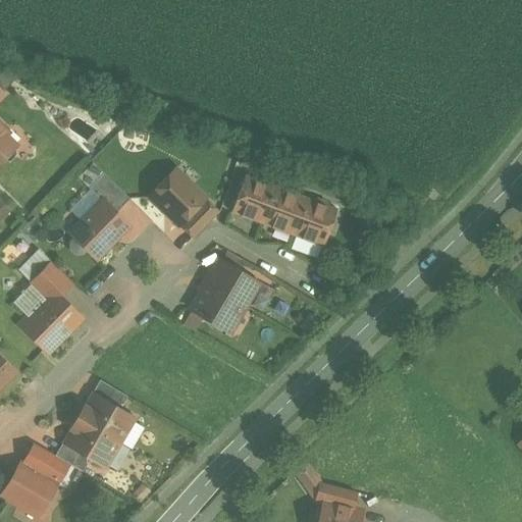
[(0,123),(0,162),(2,161),(10,161),(16,155),(16,147),(4,135),(7,132),(0,123)]
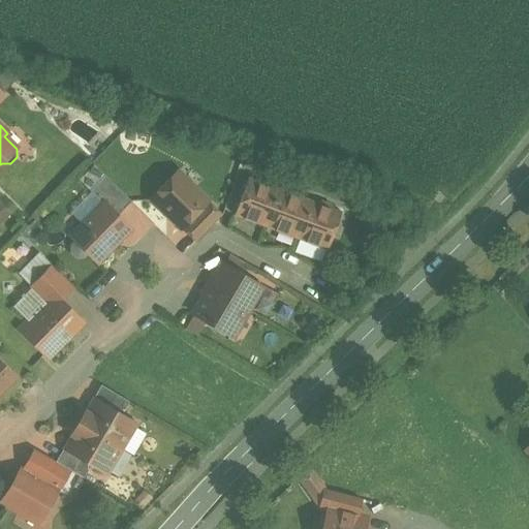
[(207,200),(178,173),(150,200),(167,217),(168,215),(181,227),(182,226),(206,203),(207,200)]
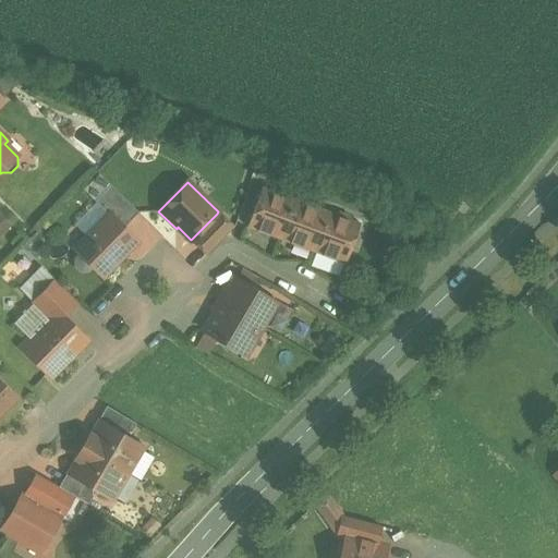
[(141,213),(112,184),(96,201),(110,215),(111,214),(125,228),(141,213)]
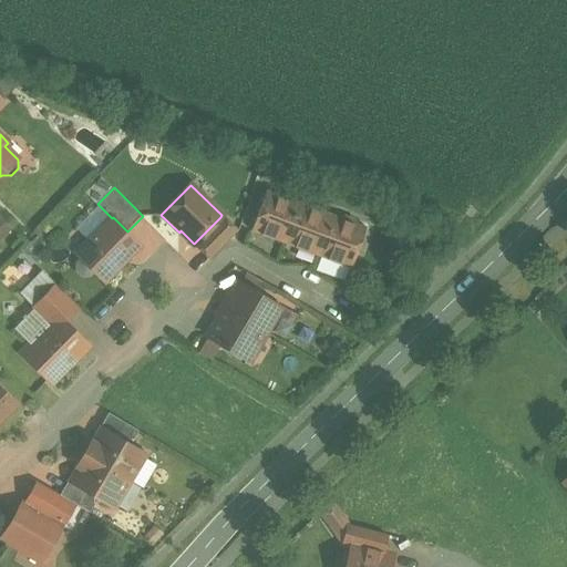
[(367,227),(267,191),(251,230),(351,268),(367,227)]
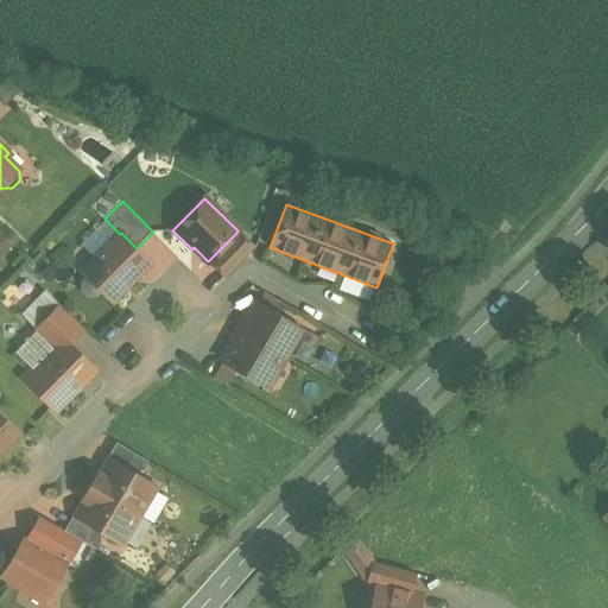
[(137,248),(121,233),(120,234),(83,271),(113,302),(152,263),(137,248)]
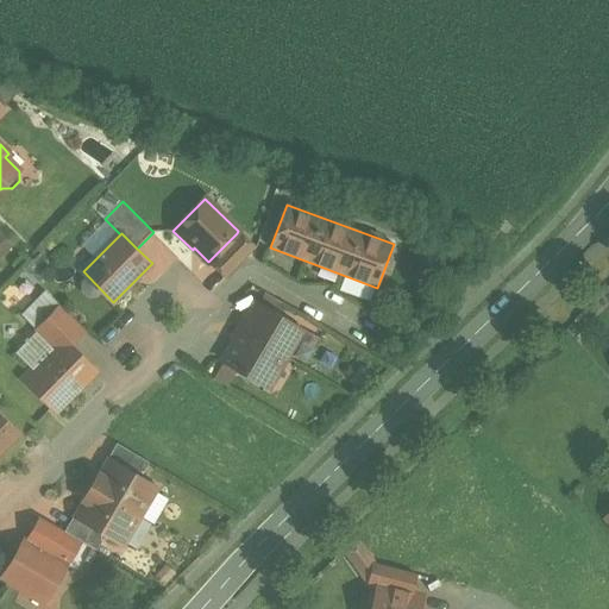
[(255,249),(237,233),(209,261),(226,277),(255,249)]
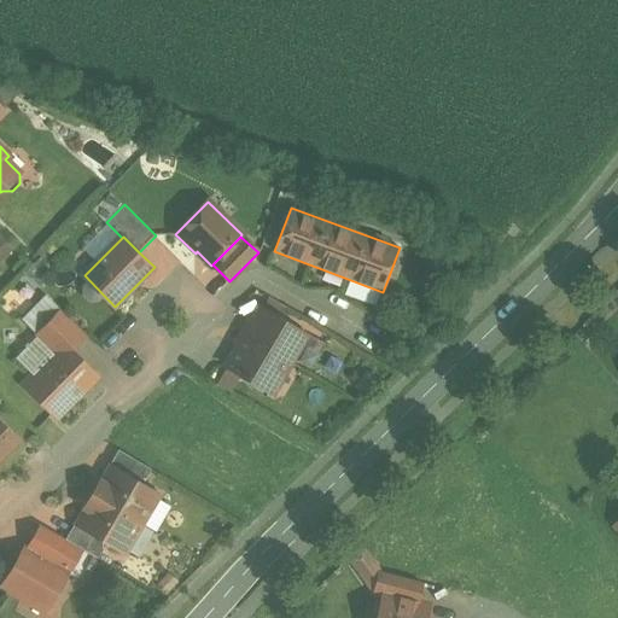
[(286,307),(269,297),(262,309),(279,319),(286,307)]
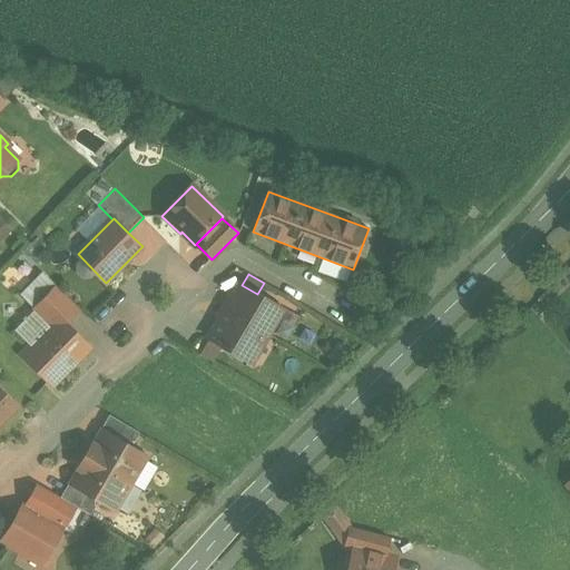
[(257,294),(242,285),(228,307),(269,332),(283,310),(257,294)]
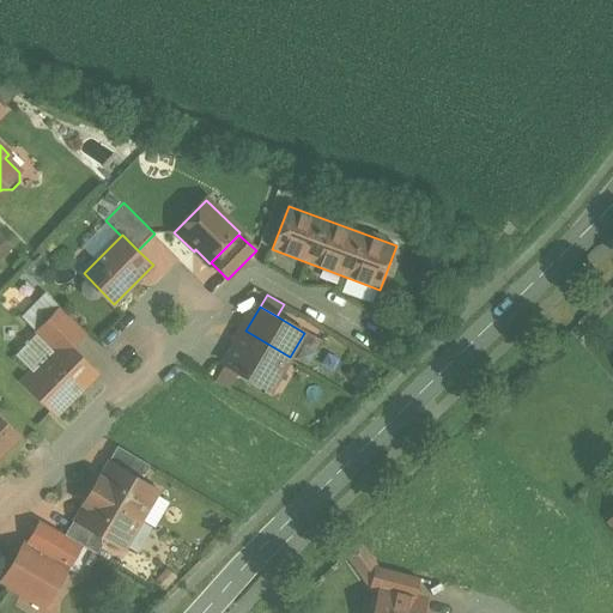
[(86,332),(62,308),(37,333),(56,351),(70,338),(76,344),(86,332)]
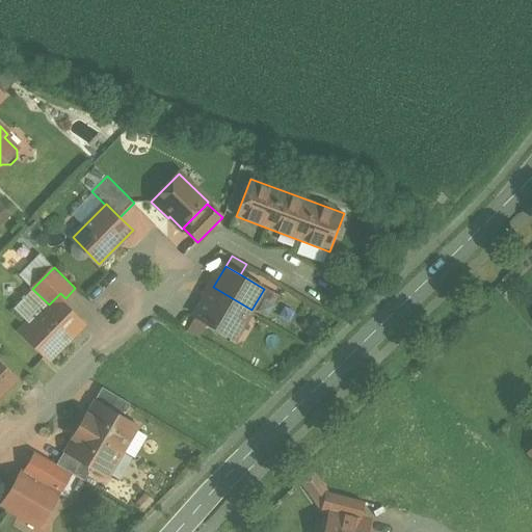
[(251,310),(213,287),(196,316),(209,323),(235,338),(251,310)]
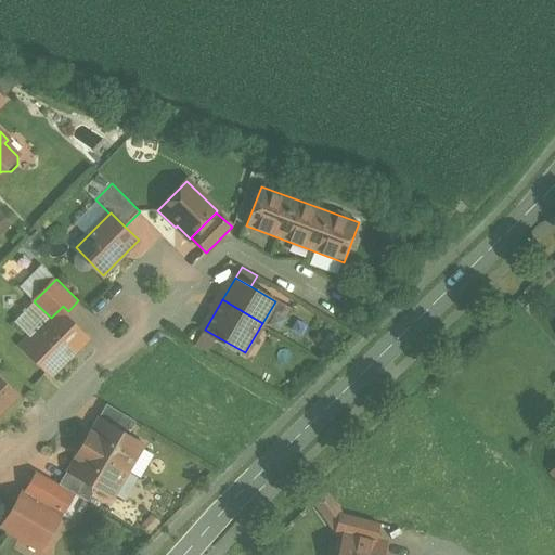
[(51,318),(23,346),(51,374),(87,338),(64,315),(68,311),(63,306),(51,318)]
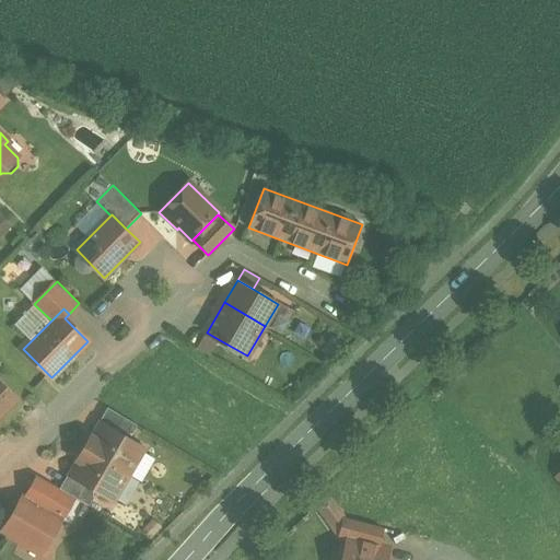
[(220,340),(207,333),(197,348),(211,357),(220,340)]
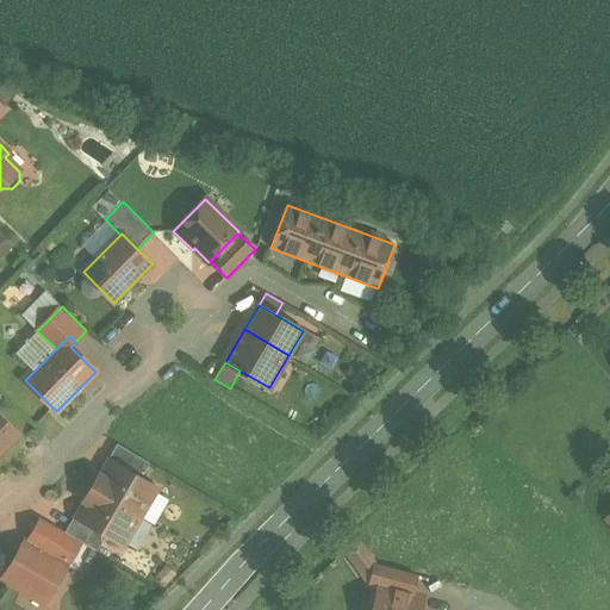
[(0,454),(20,435),(0,415),(0,454)]
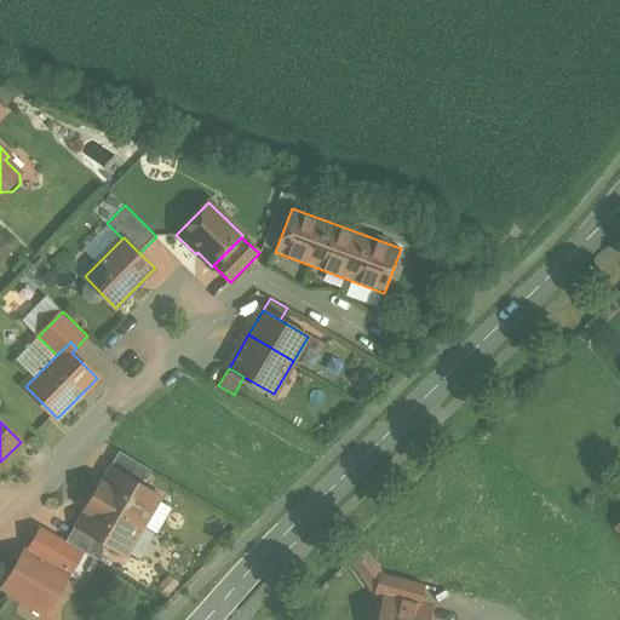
[(153,471),(122,453),(113,469),(136,482),(145,480),(147,482),(153,471)]
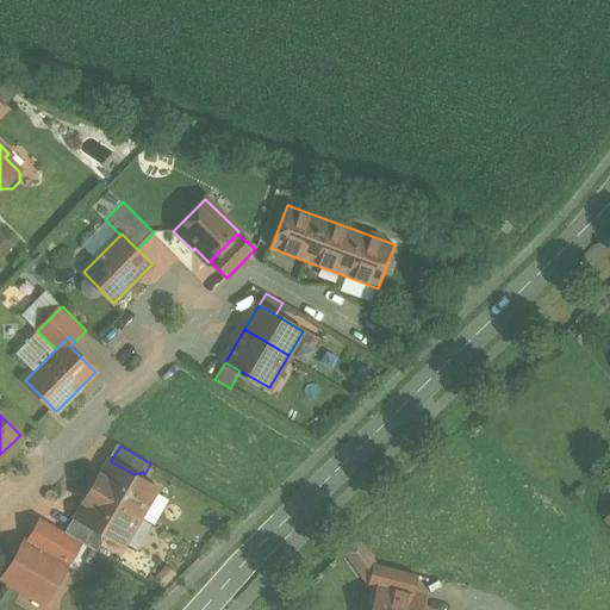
[(143,472),(134,474),(111,461),(99,481),(97,480),(93,489),(141,517),(157,489),(145,481),(144,474),(143,472)]
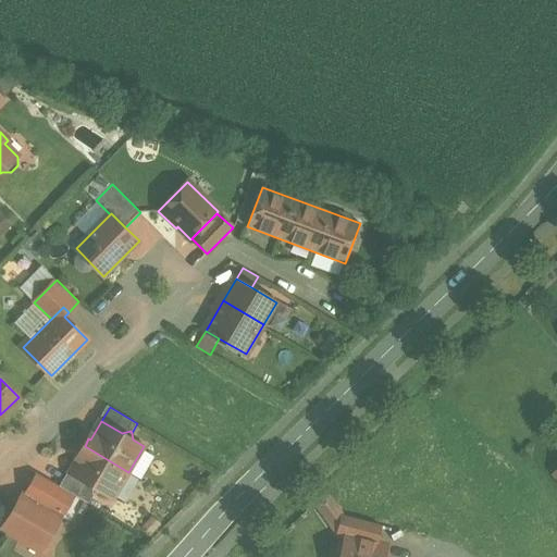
[(128,472),(85,446),(81,453),(83,454),(71,472),(91,484),(94,493),(96,493),(102,491),(113,497),(128,472)]
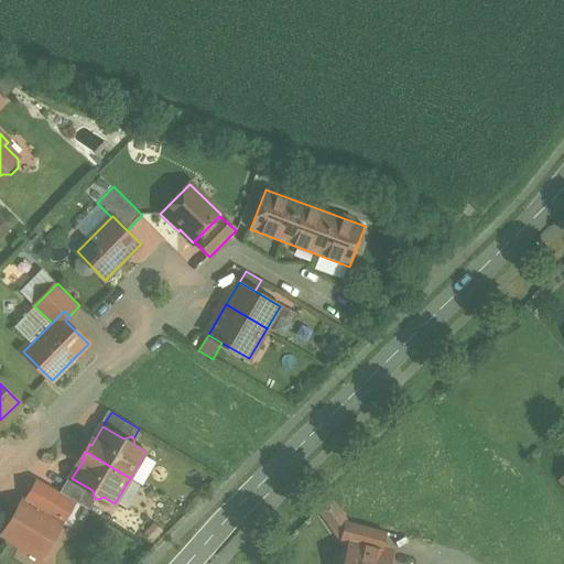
[(93,490),(72,478),(63,494),(74,499),(90,510),(97,499),(95,499),(93,490)]
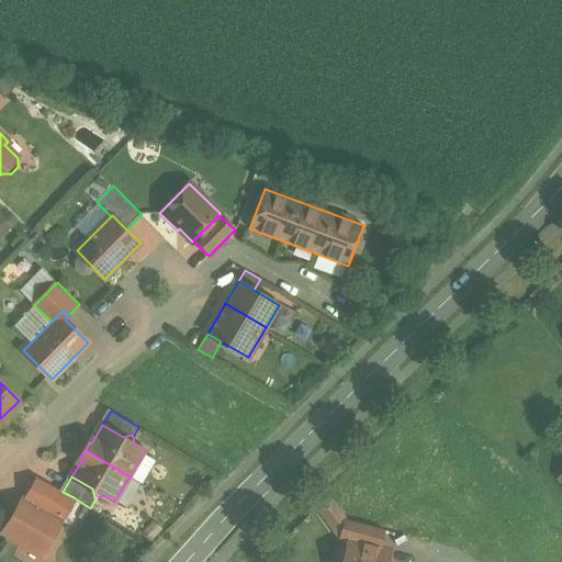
[(63,492),(40,478),(27,498),(33,503),(32,504),(60,520),(74,497),(63,492)]
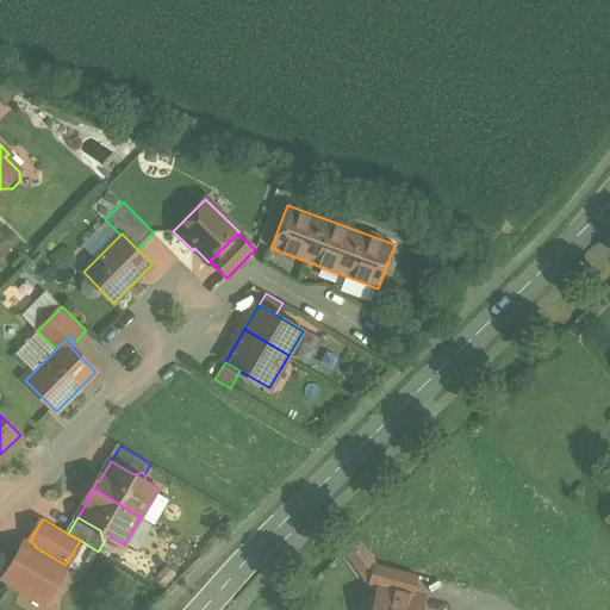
[(66,565),(35,547),(36,546),(30,541),(26,540),(4,579),(45,603),(67,566),(66,565)]
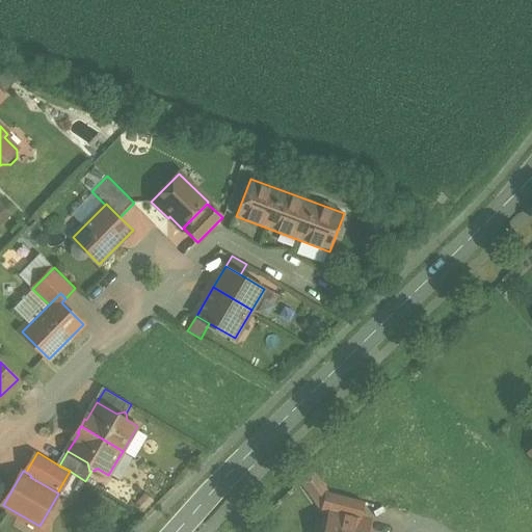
[(364,501),(329,491),(324,511),(331,512),(333,511),(360,519),(364,501)]
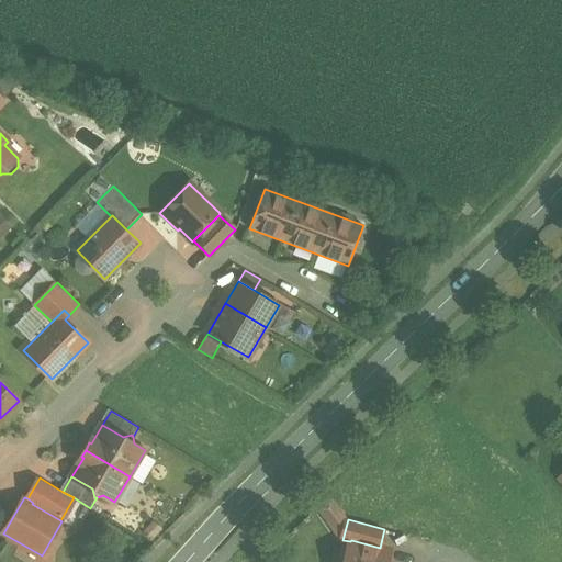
[(380,548),(351,540),(350,541),(345,561),(385,561),(389,550),(380,548)]
